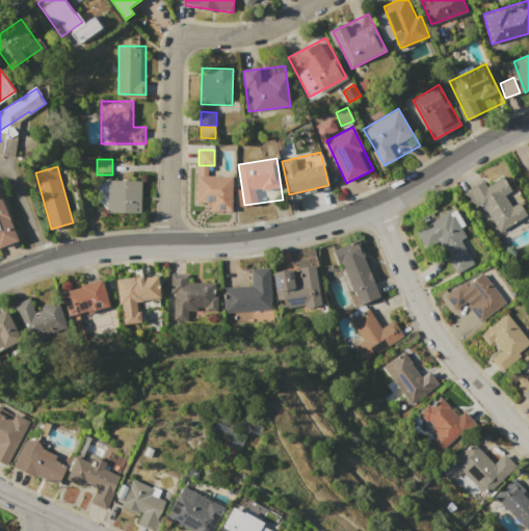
[(232,210),(196,208),(199,176),(234,178),(232,210)]
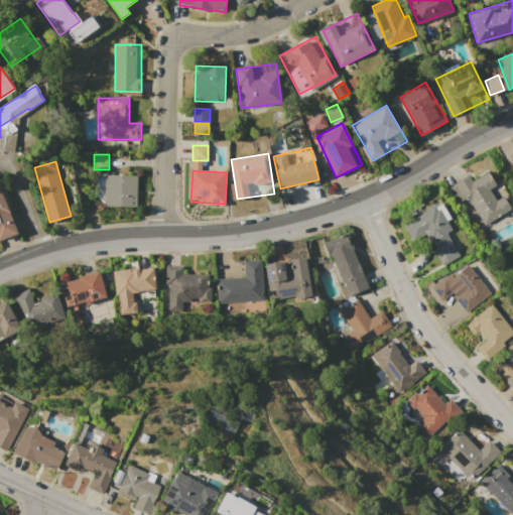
[(511,209),(484,226),(460,187),(487,170),(511,209)]
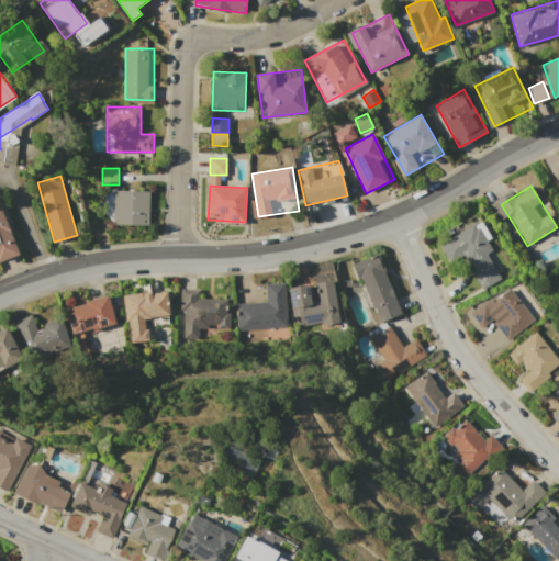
[(115,190),(149,190),(149,225),(115,225),(115,190)]
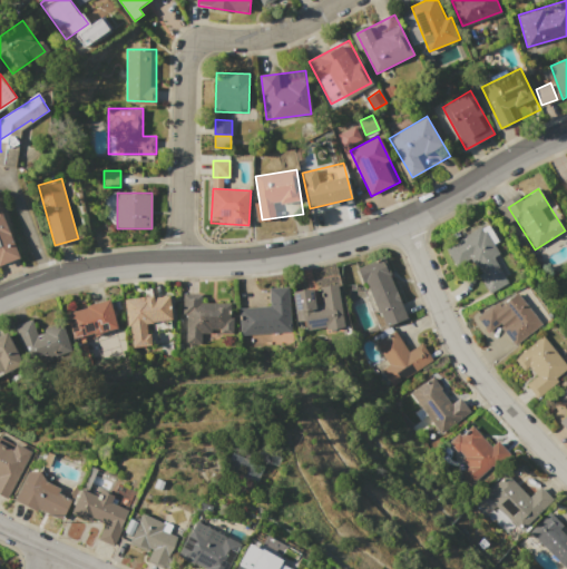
[(20,258),(0,265),(0,212),(2,212),(20,258)]
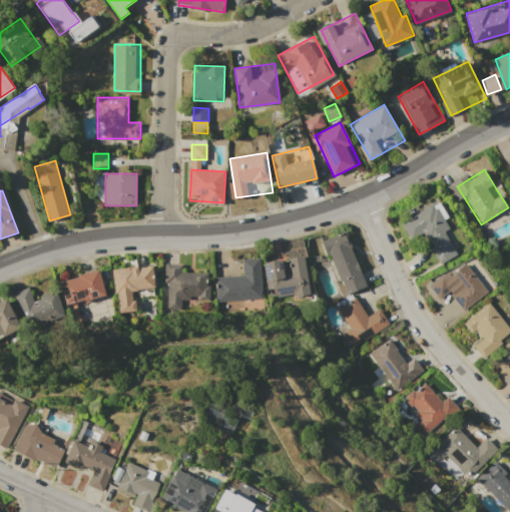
[(402,224),(436,206),(461,252),(428,271),(402,224)]
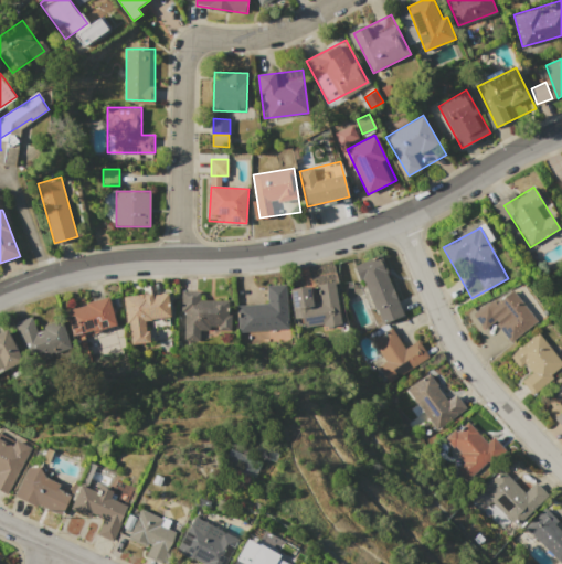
[(354,265),(381,255),(405,317),(378,327),(354,265)]
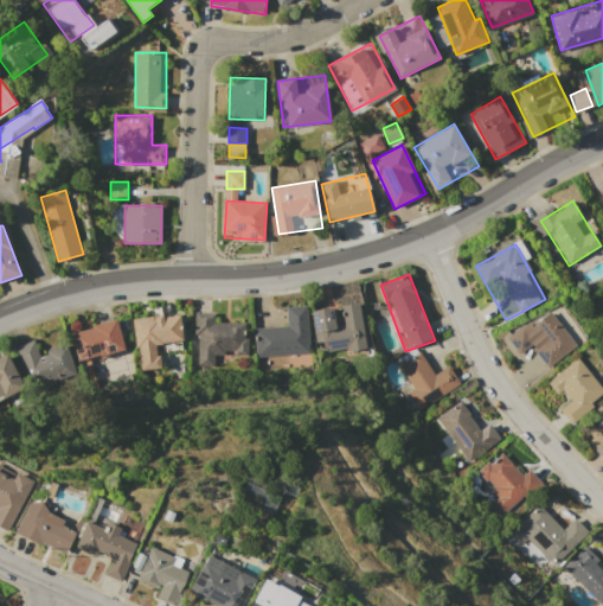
[(312,311),(358,303),(366,350),(320,357),(312,311)]
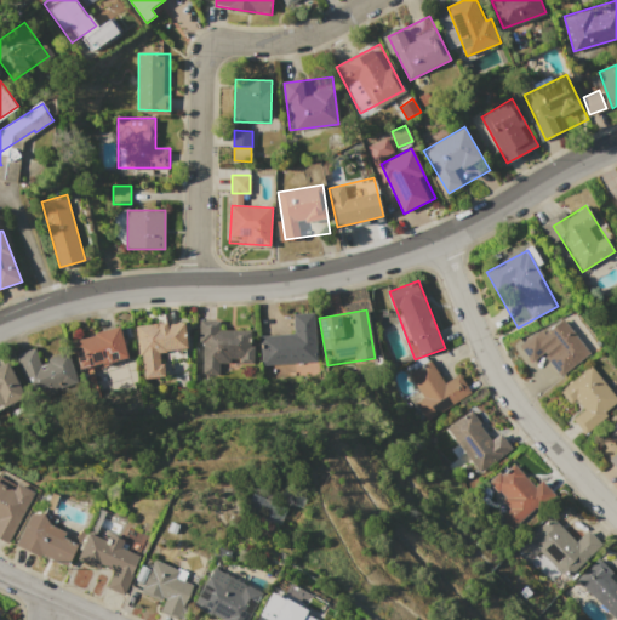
[(264,369),(260,318),(314,313),(319,364),(264,369)]
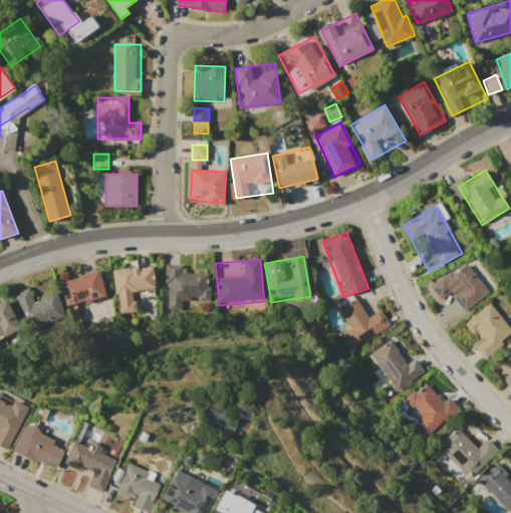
[(112,268),(154,265),(157,305),(116,308),(112,268)]
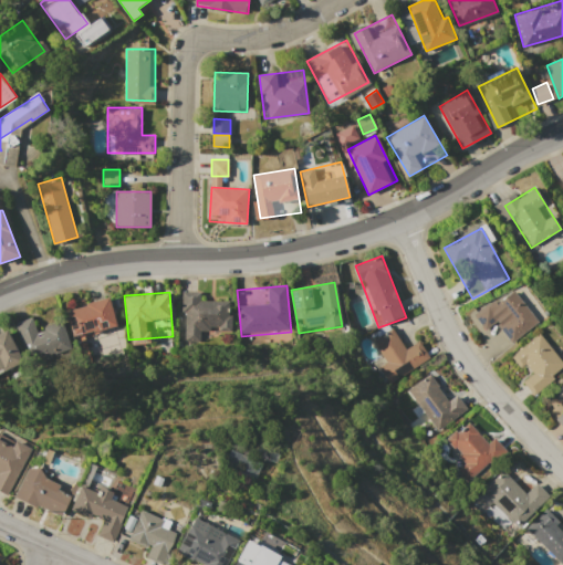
[(494,306),(515,292),(539,323),(519,338),(494,306)]
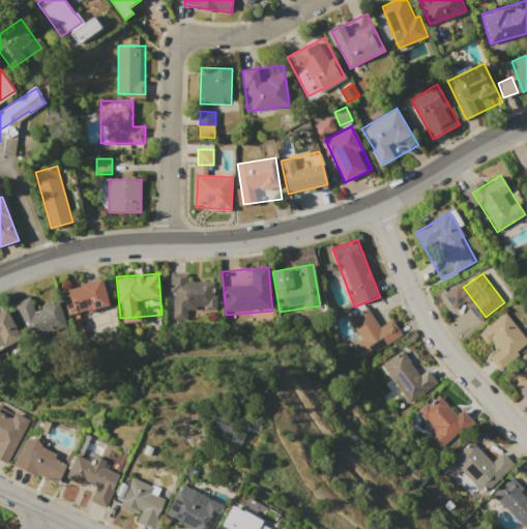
[(172,315),(172,274),(212,274),(212,315),(172,315)]
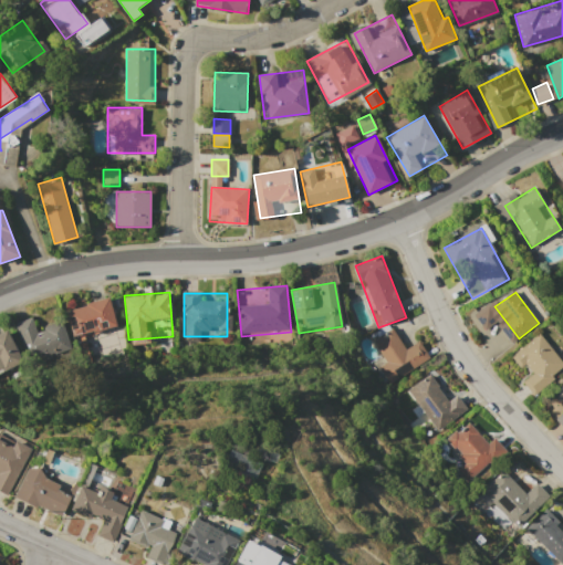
[(110,296),(117,323),(74,334),(68,307),(110,296)]
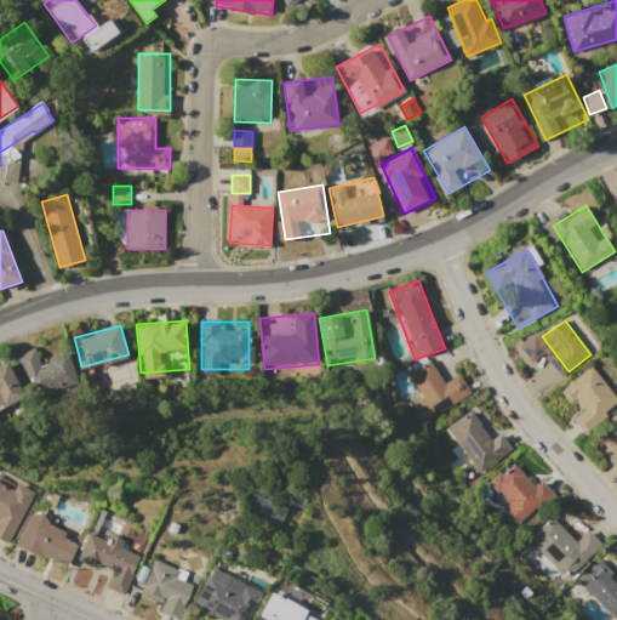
[(520,345),(535,334),(548,351),(535,363),(520,345)]
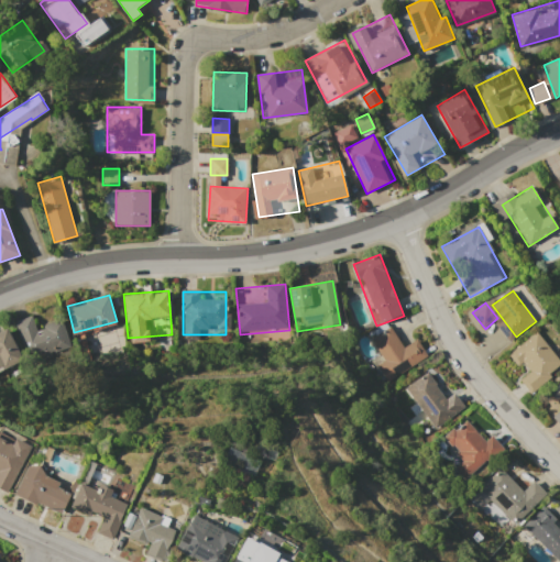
[(15,319),(54,308),(66,346),(28,357),(15,319)]
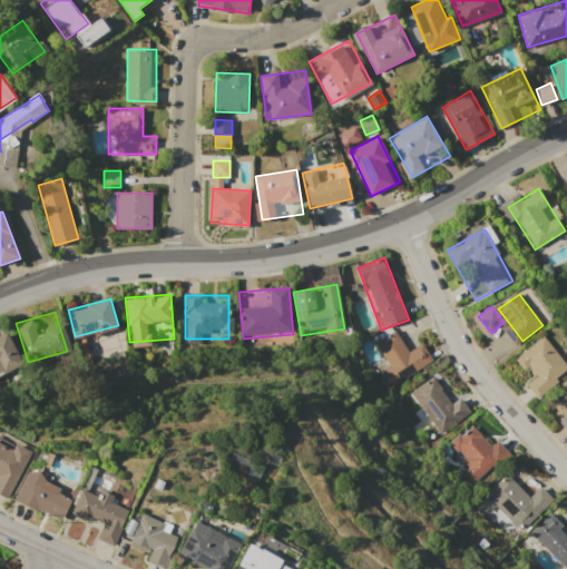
[(378,345),(410,325),(436,365),(404,386),(378,345)]
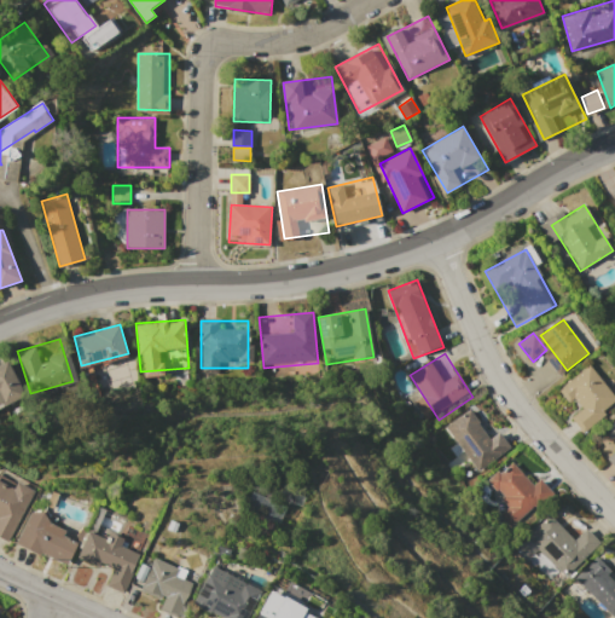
[(0,365),(7,362),(25,394),(0,408),(0,365)]
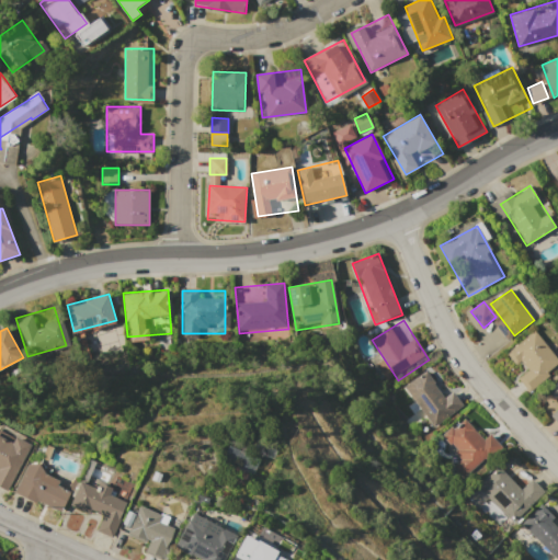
[(270,329),(270,338),(274,338),(274,339),(289,338),(289,328),(270,329)]
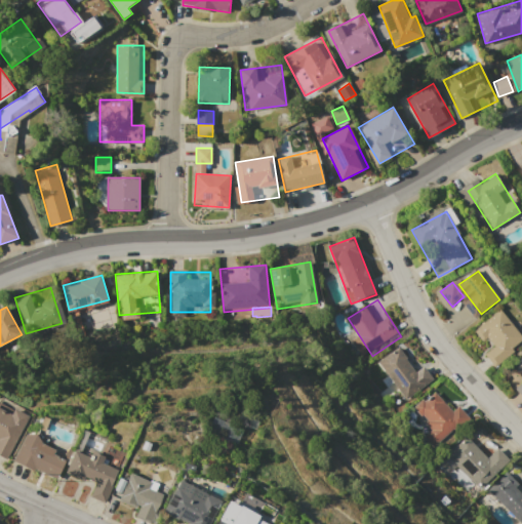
[(521,346),(496,367),(471,338),(499,313),(521,338),(521,346)]
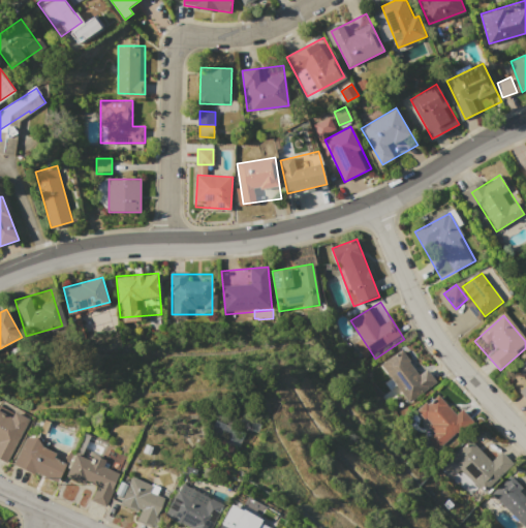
[(412,405),(382,367),(402,351),(422,376),(428,371),(438,384),(412,405)]
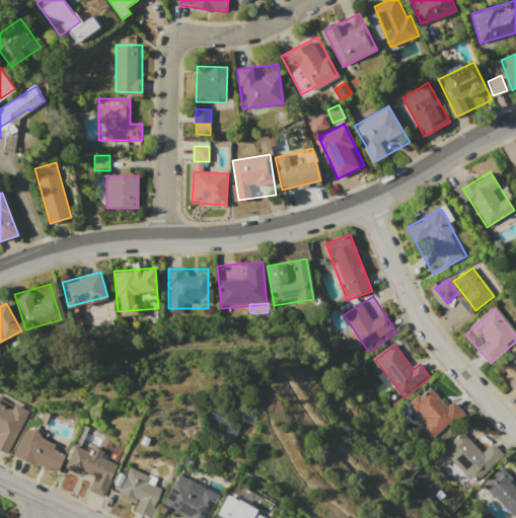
[(434,443),(426,433),(433,427),(413,404),(432,387),(449,408),(454,402),(465,415),(434,443)]
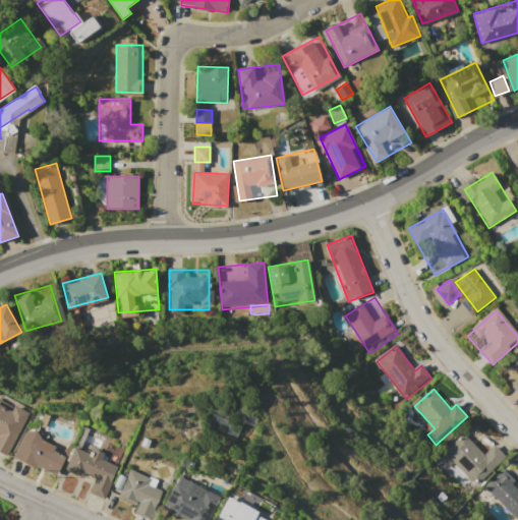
[(8,456),(0,452),(0,403),(12,409),(14,405),(29,413),(8,456)]
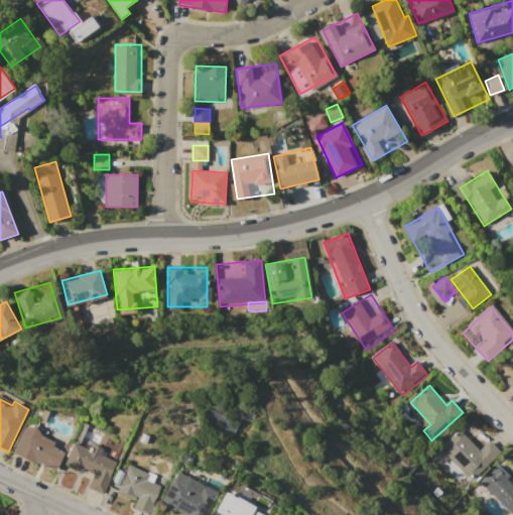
[(53,406),(74,414),(70,424),(49,416),(53,406)]
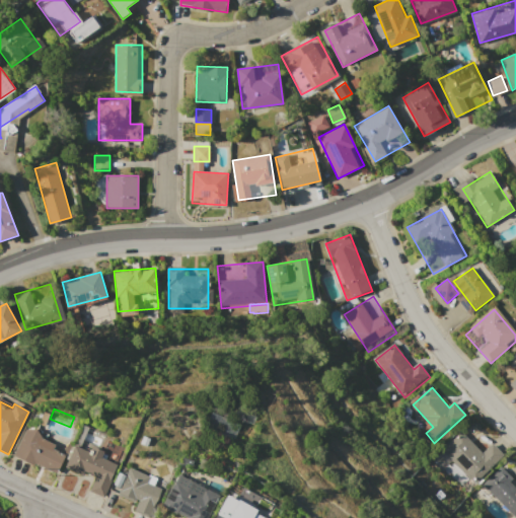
[(237,438),(241,423),(212,415),(208,429),(237,438)]
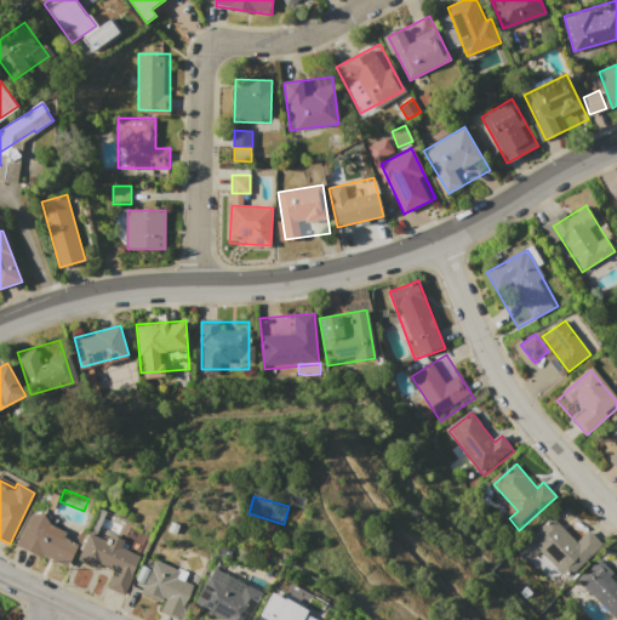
[(16,545),(32,513),(81,538),(67,569),(16,545)]
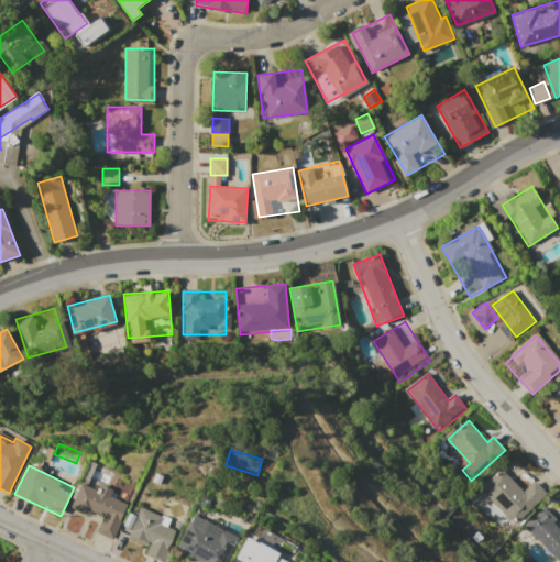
[(518,525),(482,491),(501,470),(525,493),(534,483),(547,495),(518,525)]
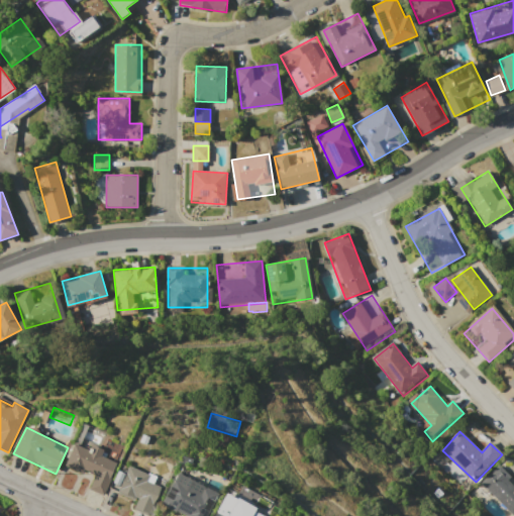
[(75,443),(90,450),(92,445),(106,450),(103,456),(118,462),(104,495),(90,489),(96,476),(85,472),(84,474),(65,466),(75,443)]
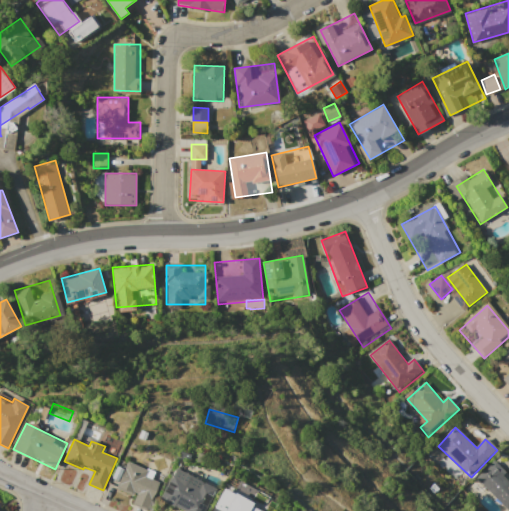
[(128,461),(149,470),(146,477),(161,483),(151,508),(115,493),(128,461)]
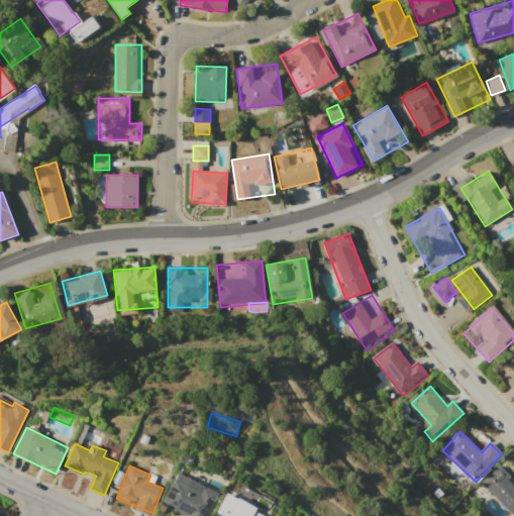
[(513,515),(482,485),(501,467),(513,479),(509,482),(513,487),(513,515)]
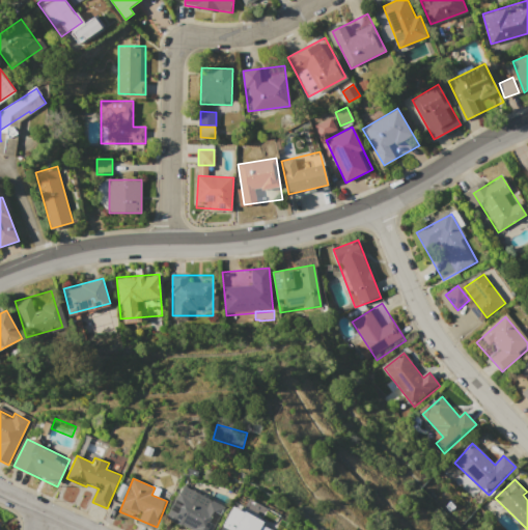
[(224,508),(214,529),(190,529),(173,522),(186,496),(205,506),(207,501),(224,508)]
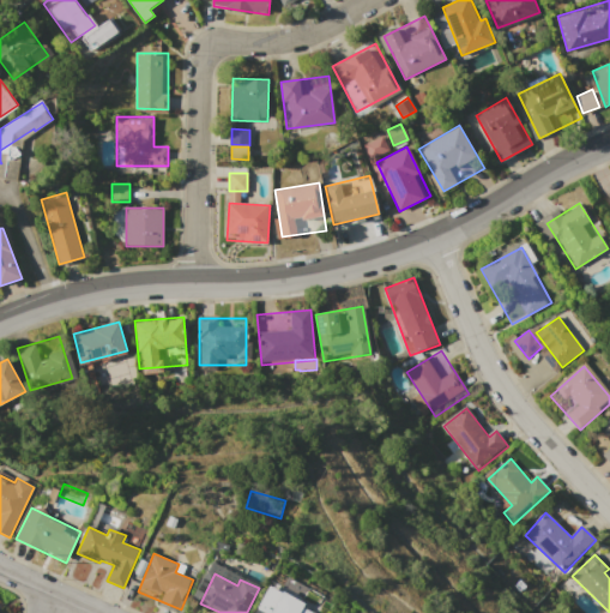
[(253,612),(261,598),(288,612),(253,612)]
